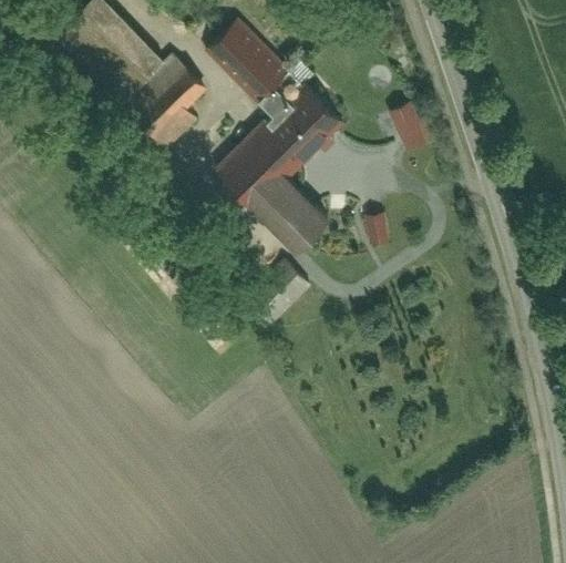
[(164,59),(102,0),(93,0),(60,36),(125,99),(164,59)]
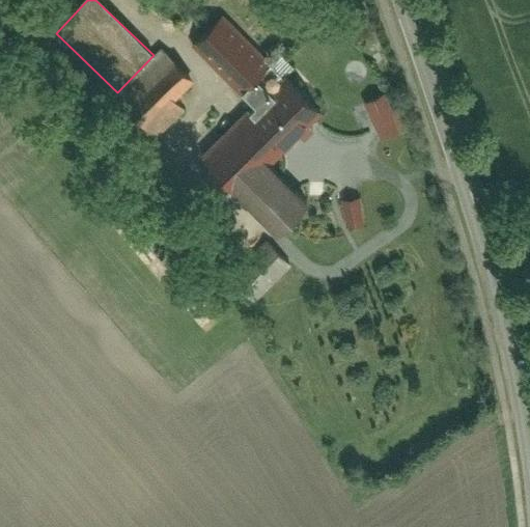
[(278,230),(306,202),(269,164),(321,114),(223,14),(190,46),(248,106),(201,150),(278,230)]
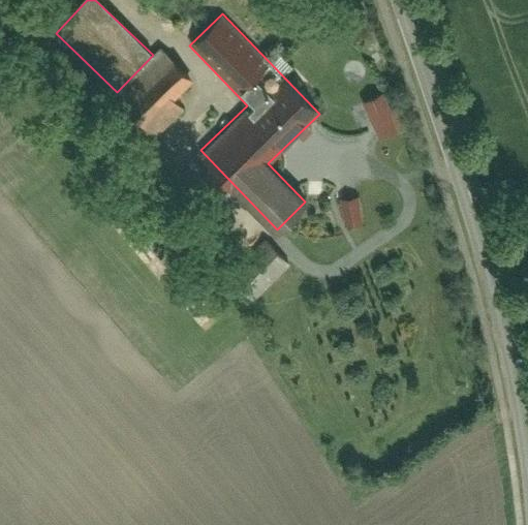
[(194,82),(177,64),(151,89),(129,111),(155,139),(176,119),(184,111),(175,101),(194,82)]
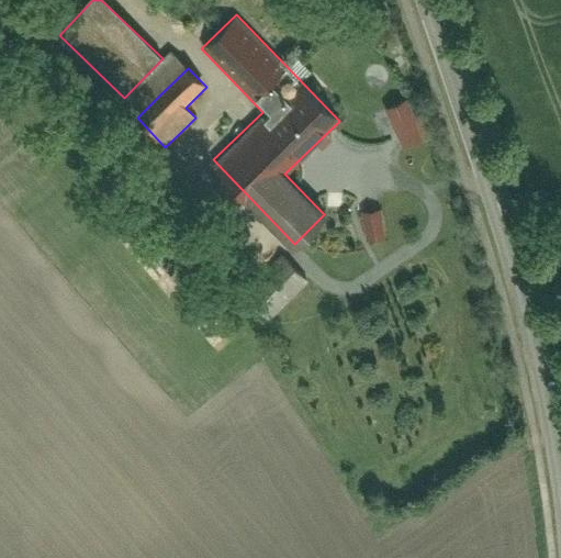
[(385,112),(402,149),(424,140),(407,102),(385,112)]
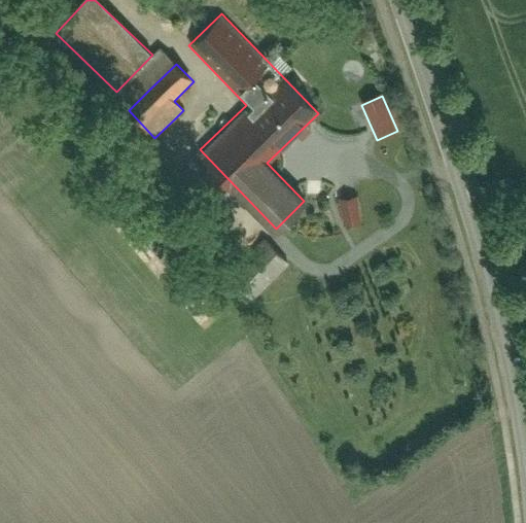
[(339,201),(342,227),(360,224),(357,199),(339,201)]
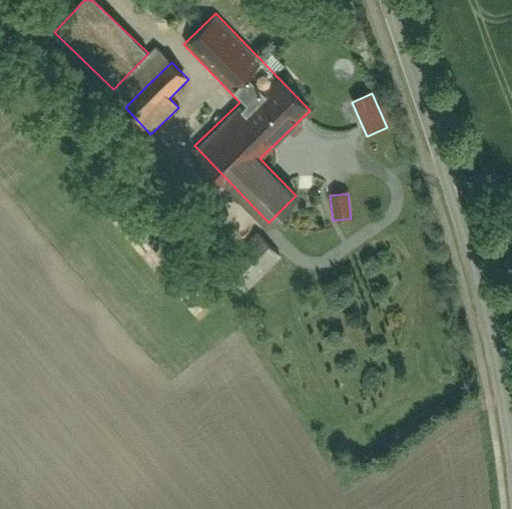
[(259,236),(224,269),(247,293),(282,261),(259,236)]
